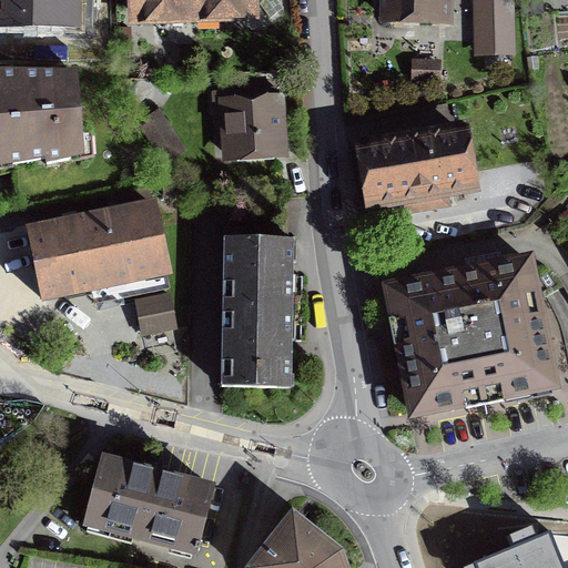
[(251,0),(117,0),(117,33),(252,33),(251,0)]
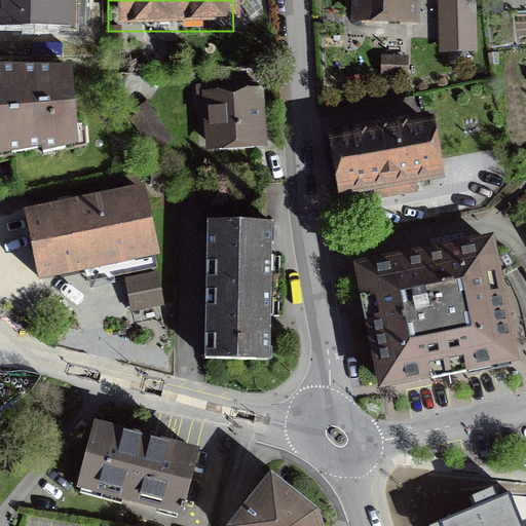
[(426,0),(357,0),(358,26),(426,25),(426,0)]
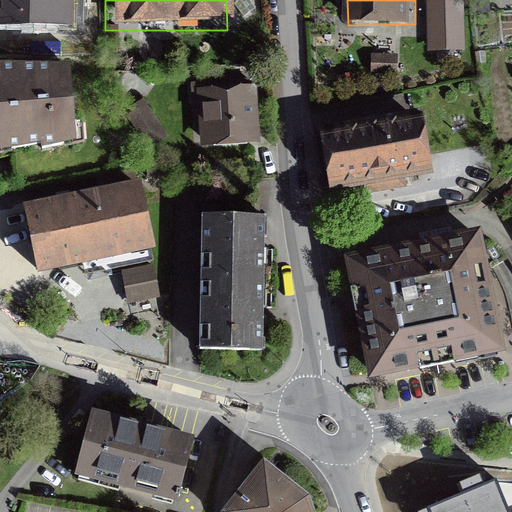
[(460,47),(458,0),(430,0),(433,48),(460,47)]
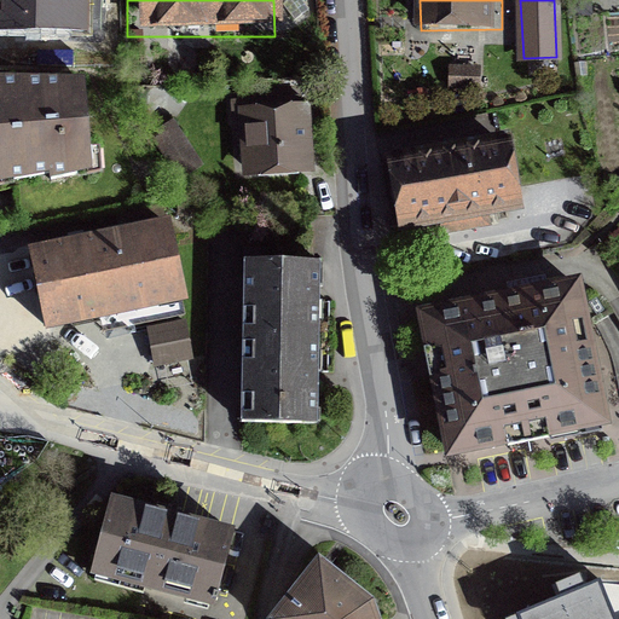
[(476,94),(478,71),(446,70),(445,93),(476,94)]
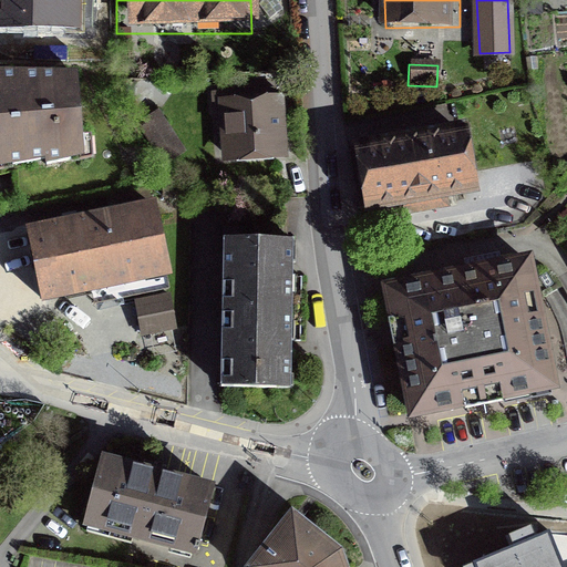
[(75,73),(0,73),(0,175),(82,160),(75,73)]
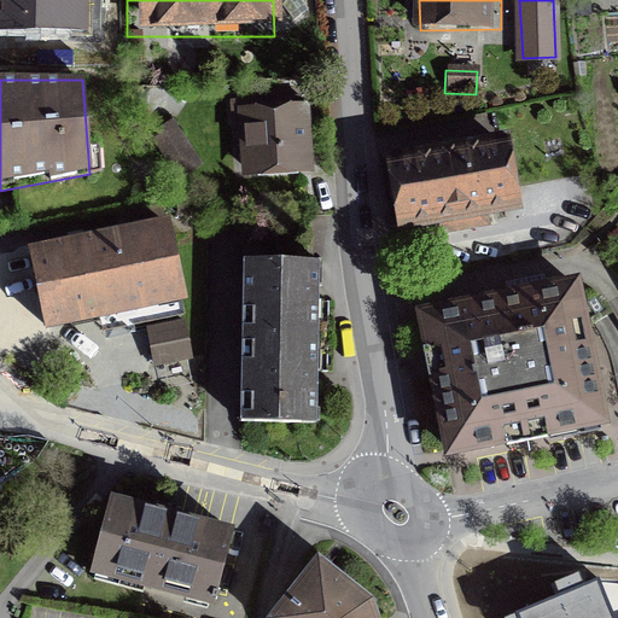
[(309,176),(305,105),(232,110),(235,180),(309,176)]
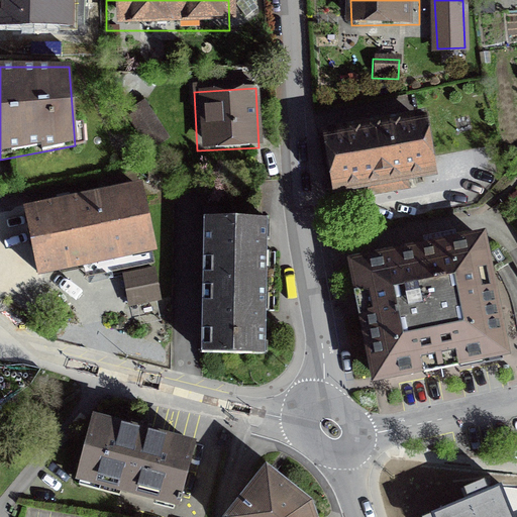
[(426,108),(321,126),(331,185),(436,167),(426,108)]
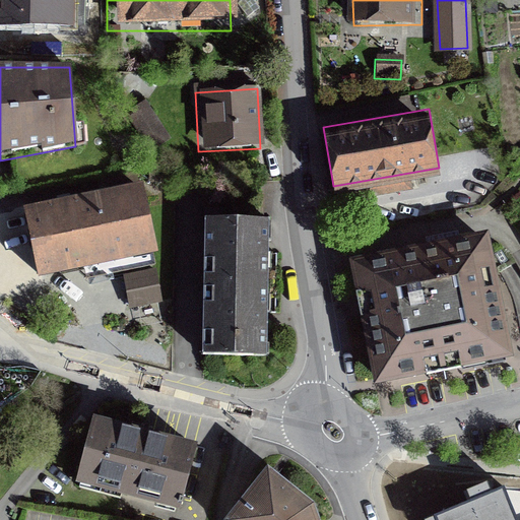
[(140,189),(28,212),(40,274),(82,266),(85,275),(154,260),(140,189)]
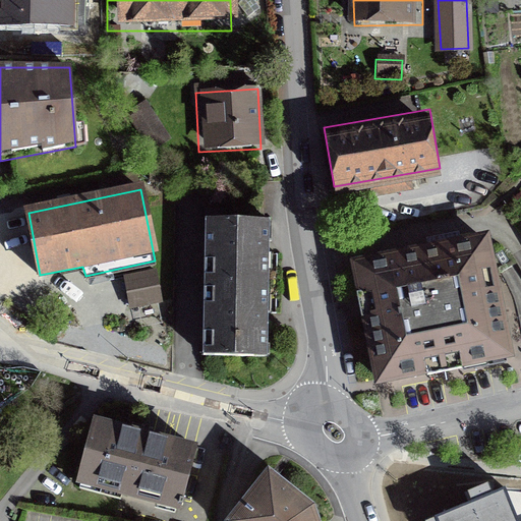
[(204,218),(204,282),(273,282),(272,217),(204,218)]
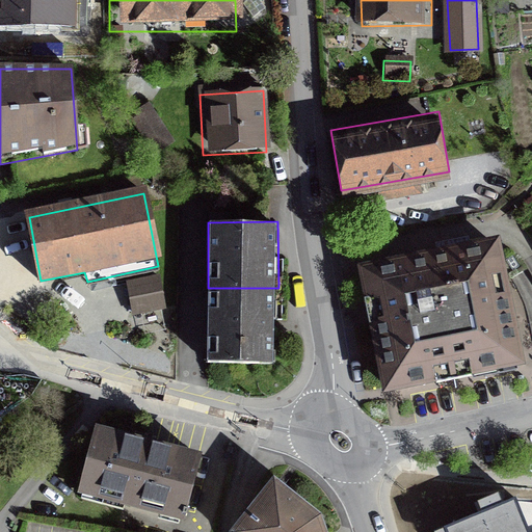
[(520,361),(495,243),(365,271),(390,389),(520,361)]
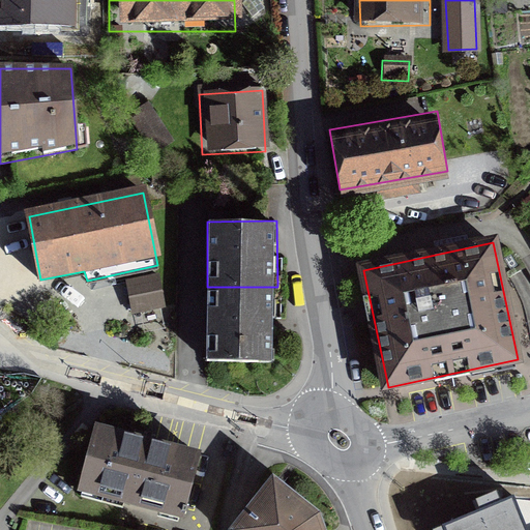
[(127,276),(133,304),(164,298),(157,270),(127,276)]
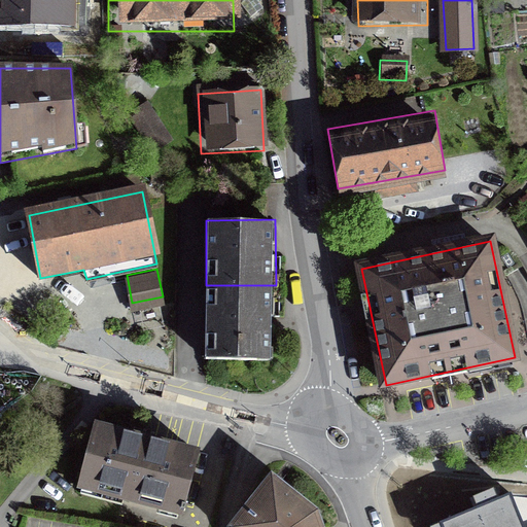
[(277,360),(276,285),(206,285),(207,361),(277,360)]
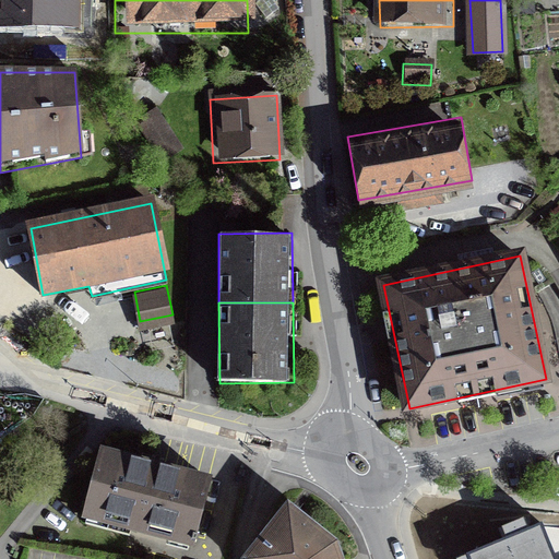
[(157,467),(104,454),(87,519),(192,545),(209,480),(157,467)]
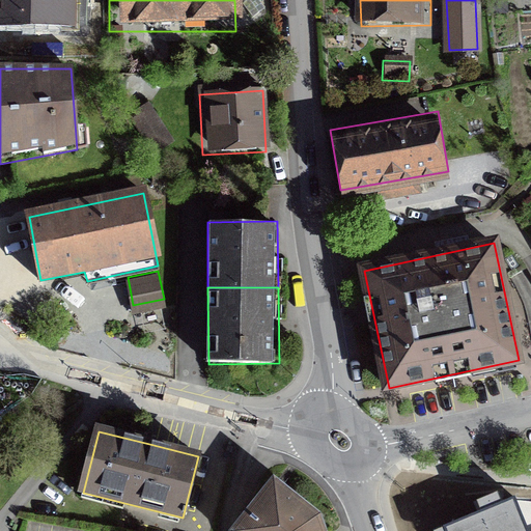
[(462,482),(413,502),(407,513),(414,530),(426,530),(473,514),(479,530),(501,530),(485,485),(462,482)]
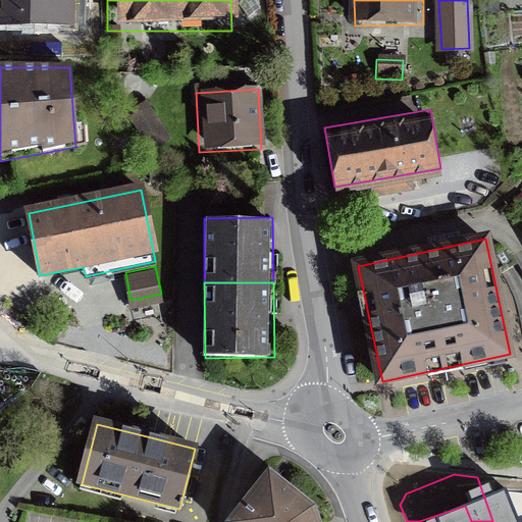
[(235,521),(314,521),(310,510),(270,478),(235,521)]
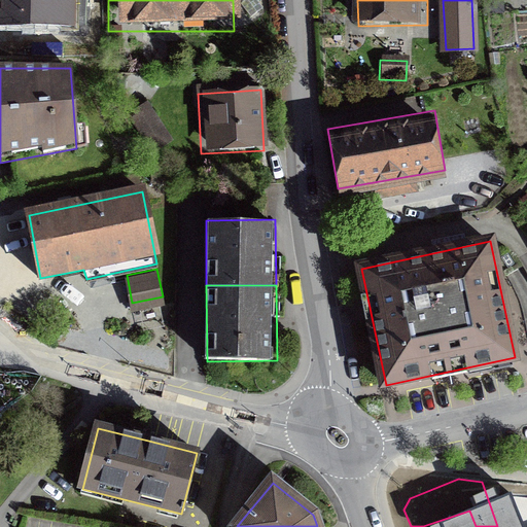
[(476,526),(469,511),(423,526),(476,526)]
